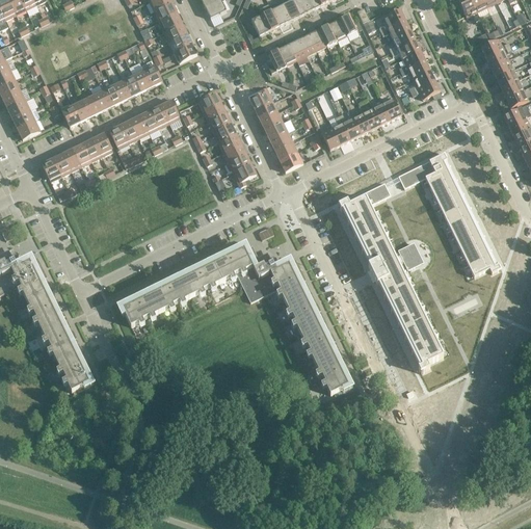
[(15,15),(7,0),(0,0),(0,9),(5,20),(15,15)]
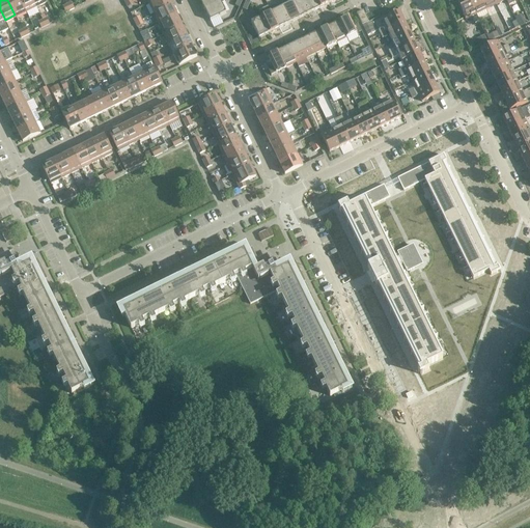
[(25,9),(21,0),(7,0),(15,15),(25,9)]
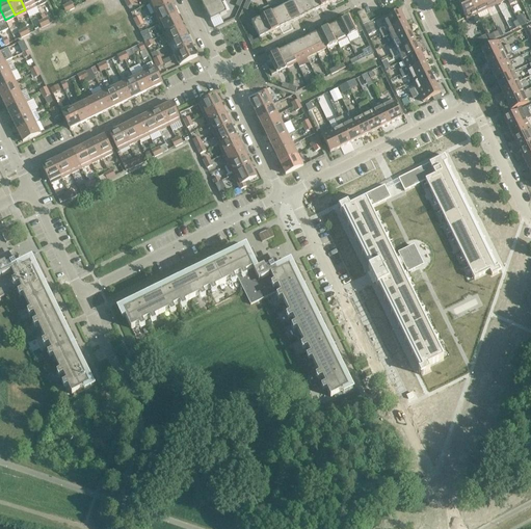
[(35,4),(33,0),(21,0),(25,9),(35,4)]
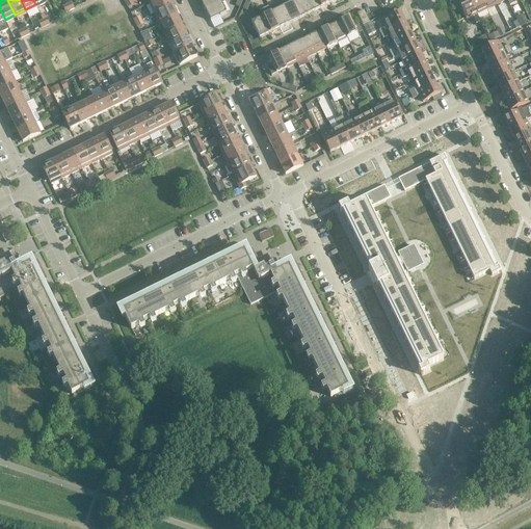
[(170,3),(168,0),(150,0),(148,1),(153,11),(170,3)]
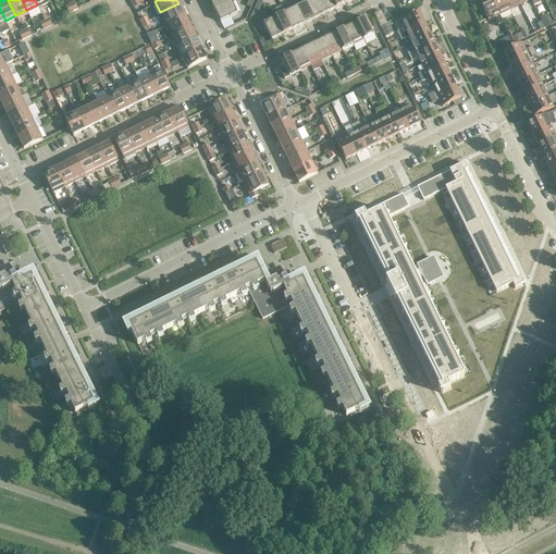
[(236,11),(231,0),(213,8),(219,19),(227,14),(236,11)]
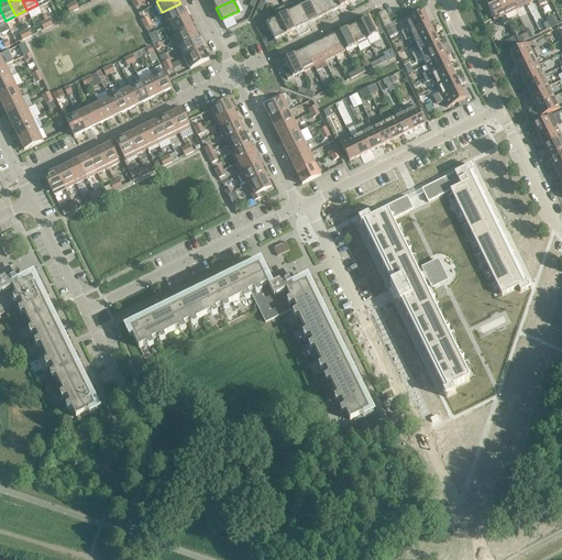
[(316,17),(308,0),(306,0),(297,4),(306,22),(316,17)]
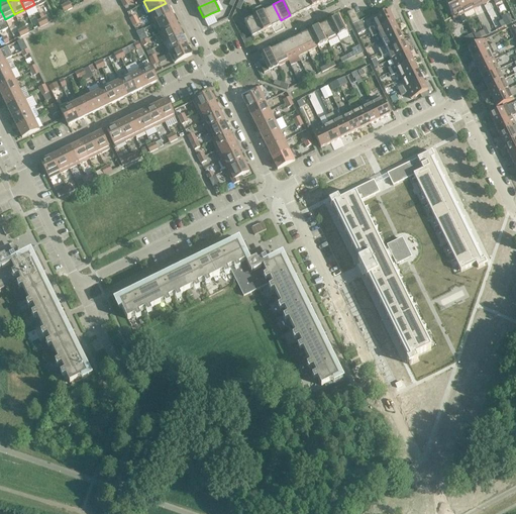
[(300,10),(295,0),(283,0),(290,15),(300,10)]
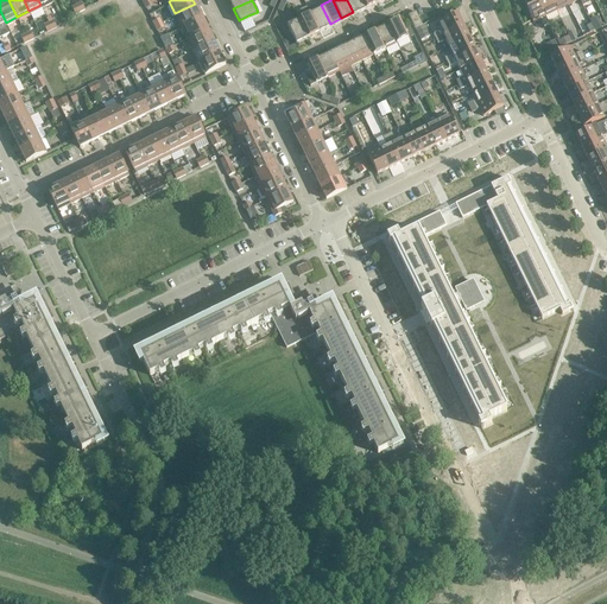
[(365,6),(361,0),(347,0),(353,12),(365,6)]
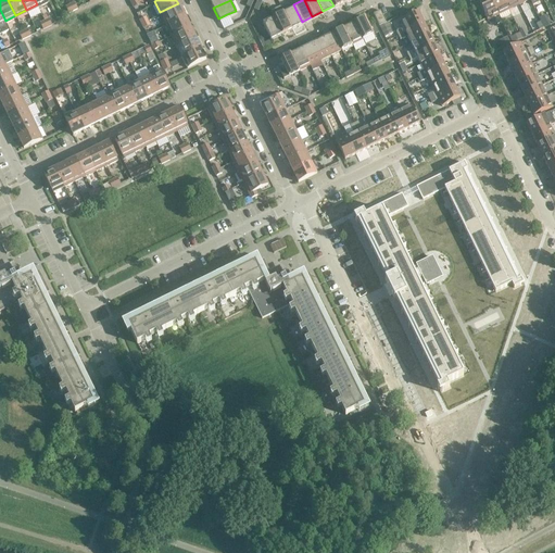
[(497,12),(491,0),(478,0),(487,17),(497,12)]
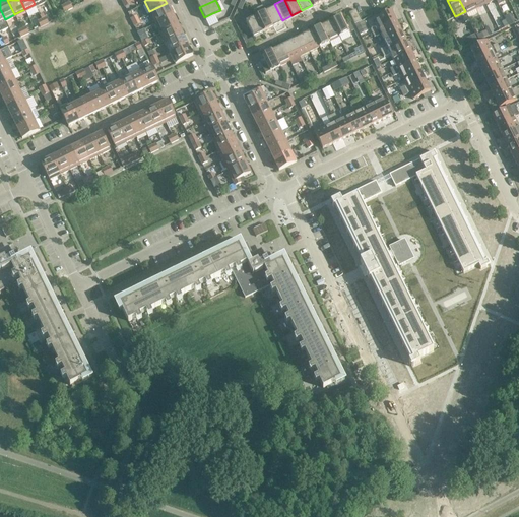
[(474,6),(471,0),(459,0),(465,11),(474,6)]
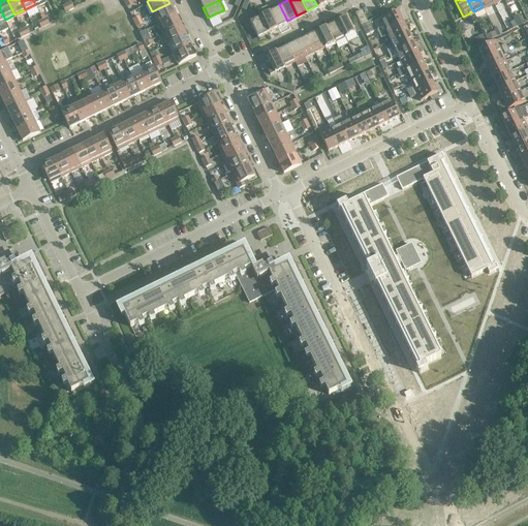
[(175,12),(169,3),(152,11),(157,22),(175,12)]
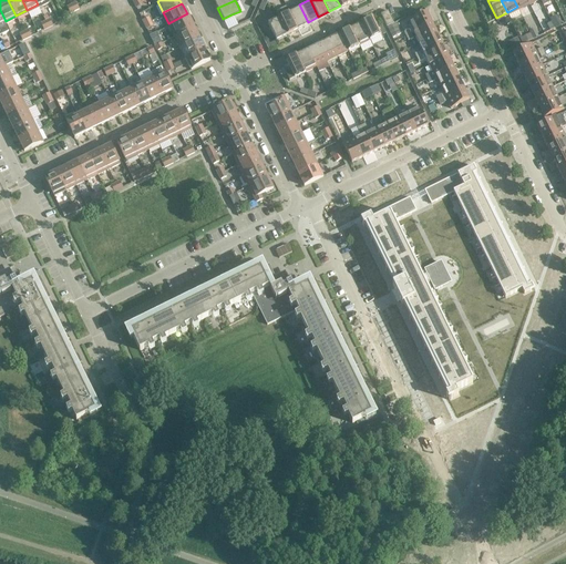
[(275,9),(278,16),(286,32),(297,27),(288,10),(286,4),(275,9)]
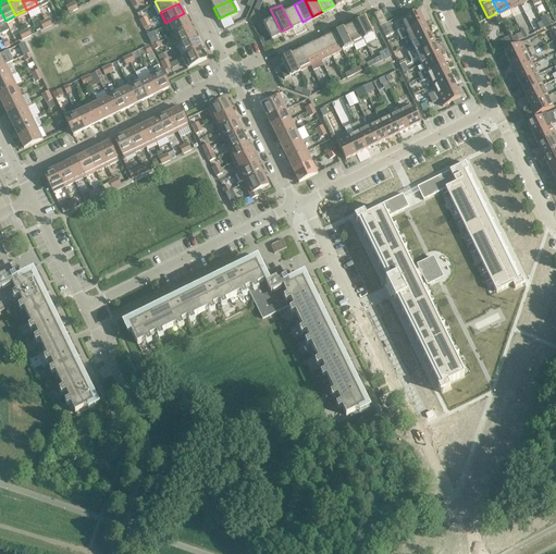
[(303,22),(294,4),(283,10),(292,26),(303,22)]
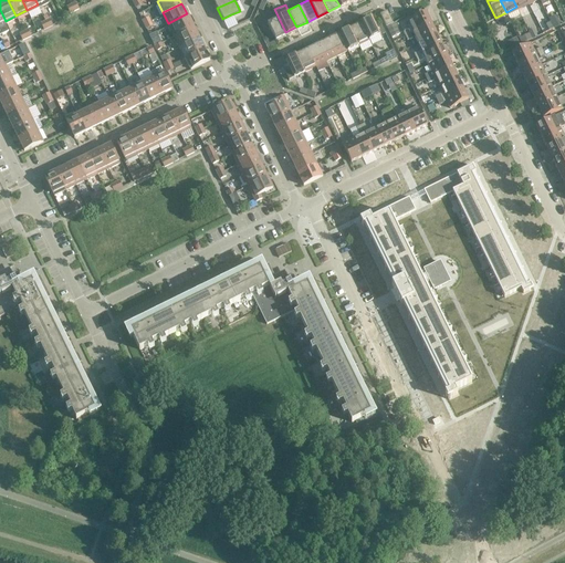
[(391,20),(386,8),(378,11),(385,23),(391,20)]
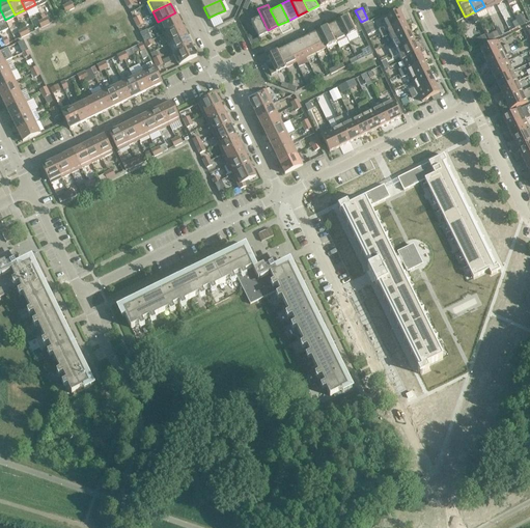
[(381,18),(386,28),(403,20),(398,9),(381,18)]
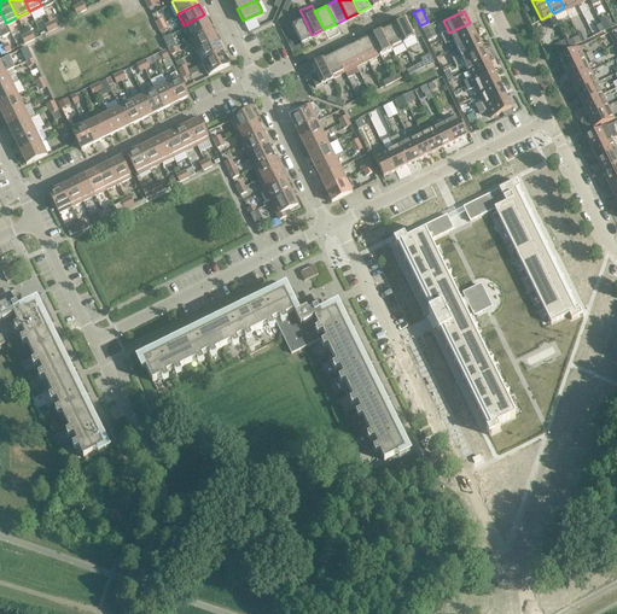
[(605,13),(599,17),(599,18),(604,28),(610,24),(605,13)]
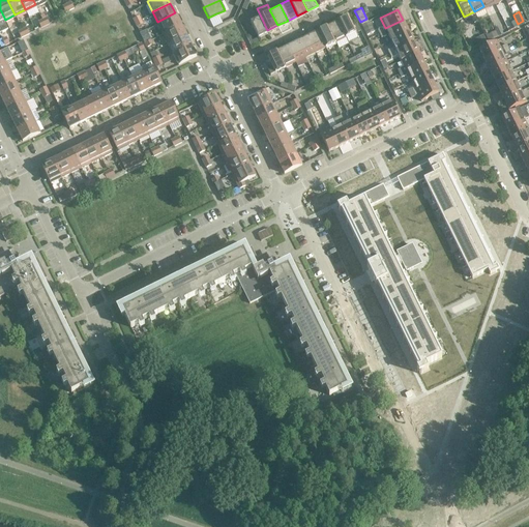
[(180,23),(175,12),(157,22),(163,31),(180,23)]
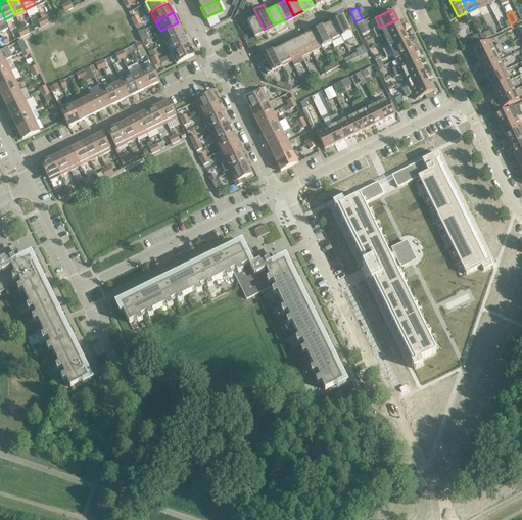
[(214,13),(205,17),(209,25),(218,20),(214,13)]
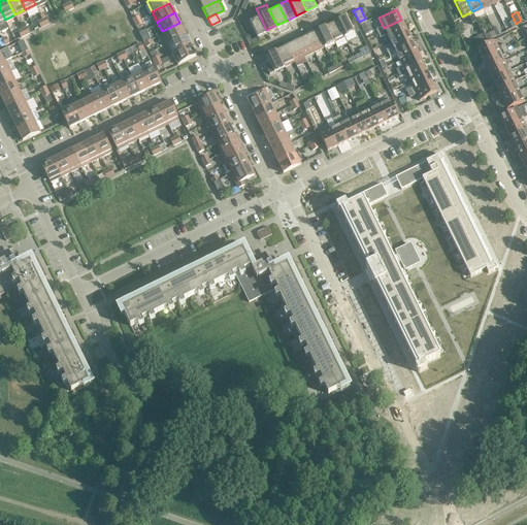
[(266,30),(259,14),(249,20),(256,35),(266,30)]
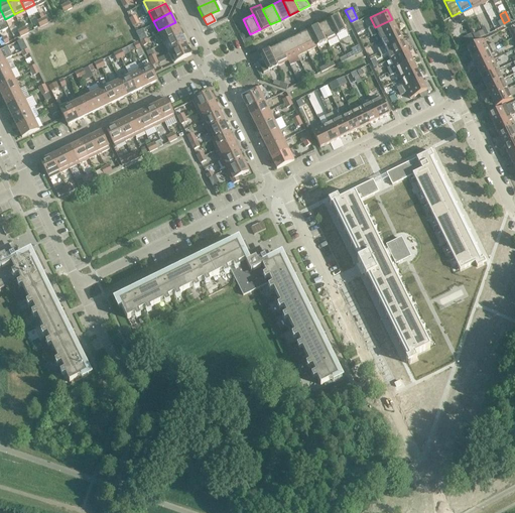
[(338,14),(328,18),(336,34),(346,29),(343,22),(338,14)]
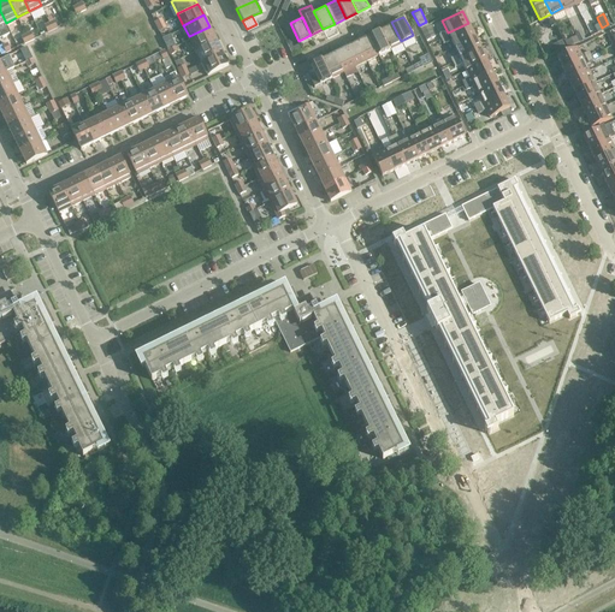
[(401,41),(391,22),(380,28),(389,47),(401,41)]
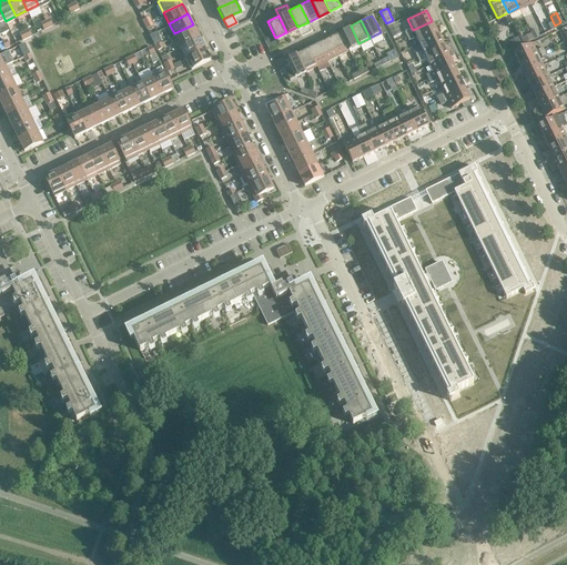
[(395,20),(387,24),(392,34),(400,31),(395,20)]
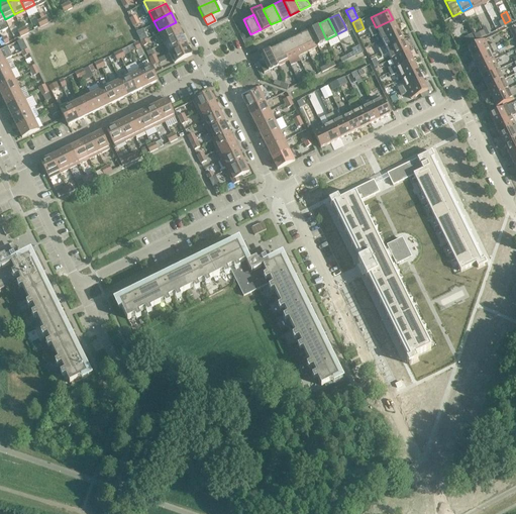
[(398,28),(393,19),(376,27),(381,37),(398,28)]
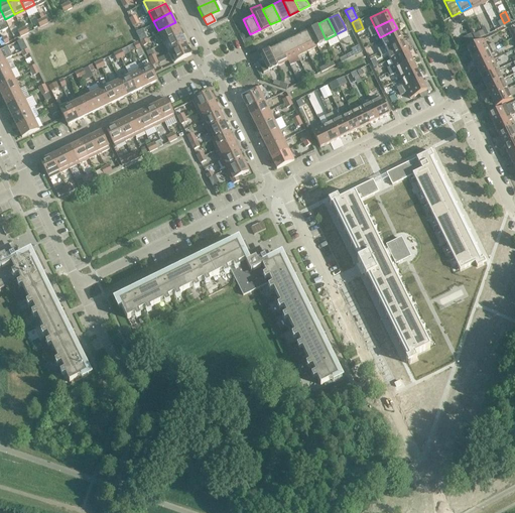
[(180,32),(175,22),(158,30),(162,40),(180,32)]
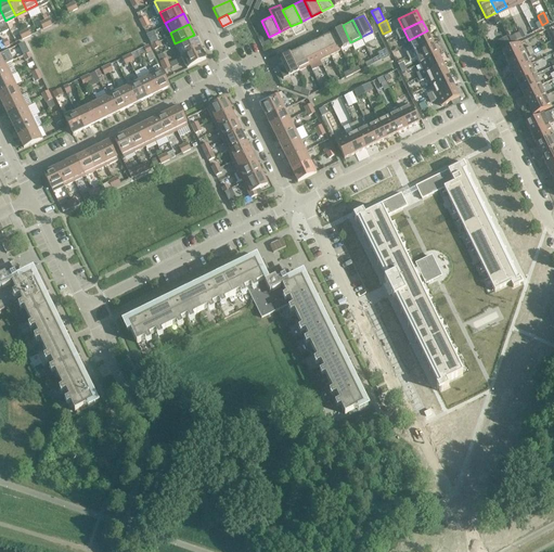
[(350,42),(343,25),(332,30),(339,47),(350,42)]
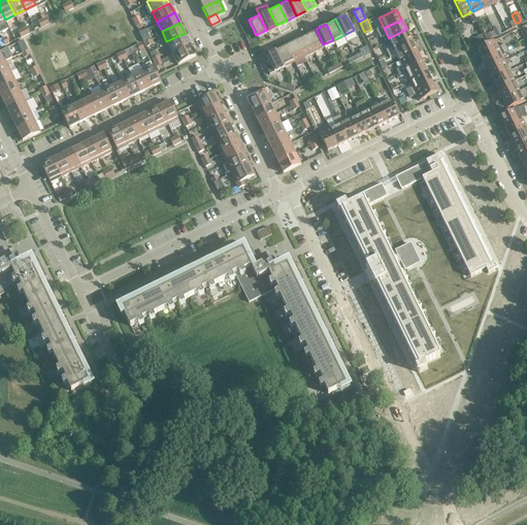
[(323,44),(316,29),(305,34),(314,50),(323,44)]
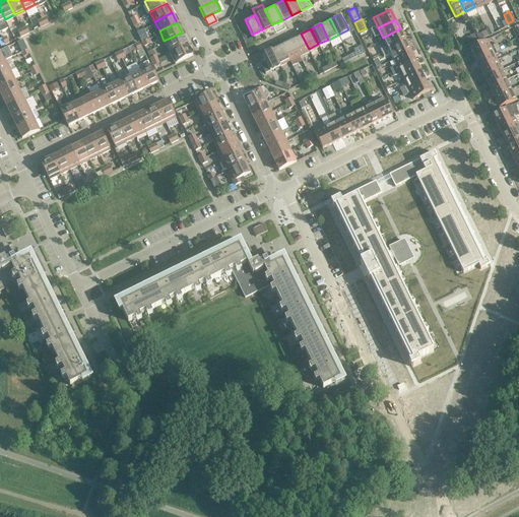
[(404,39),(400,28),(383,38),(388,47),(404,39)]
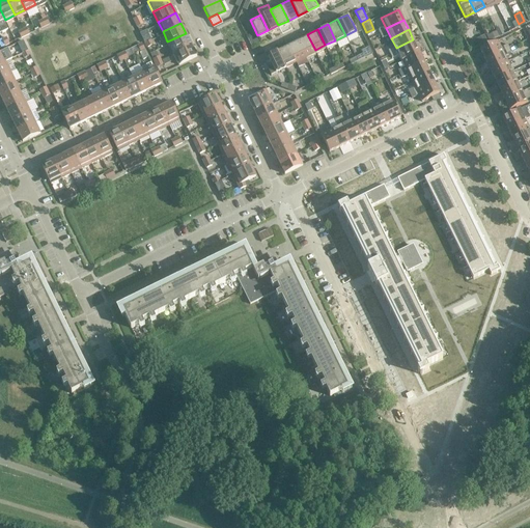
[(482,32),(474,36),(477,43),(485,38),(482,32)]
